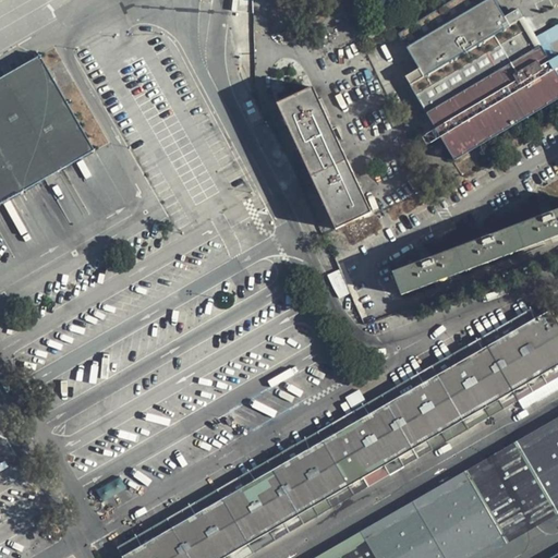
[(493,0),(487,0),(407,46),(419,69),(405,76),(434,126),(439,136),(452,159),(557,95),(557,75),(554,69),(535,36),(518,5),(501,14),(493,0)]
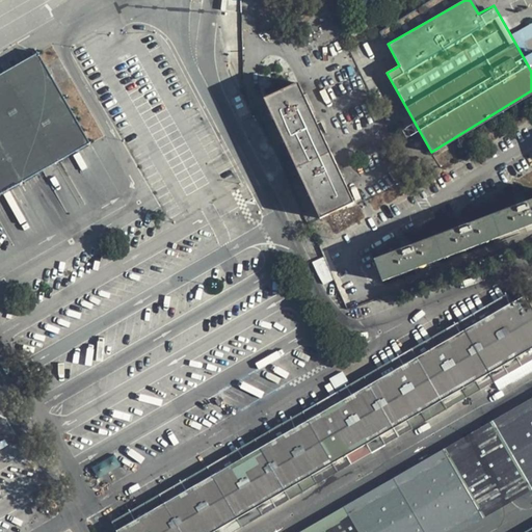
[(328,15),(326,11),(323,6),(304,17),(307,21),(309,24),(328,15)]
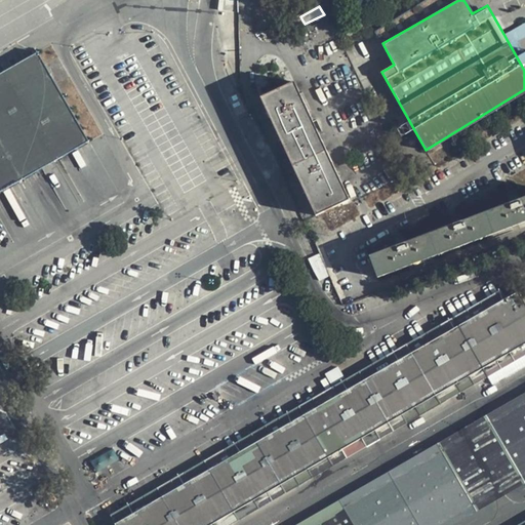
[(524,22),(524,23),(503,34),(521,65),(524,62),(524,51),(523,52),(518,41),(524,36),(524,22)]
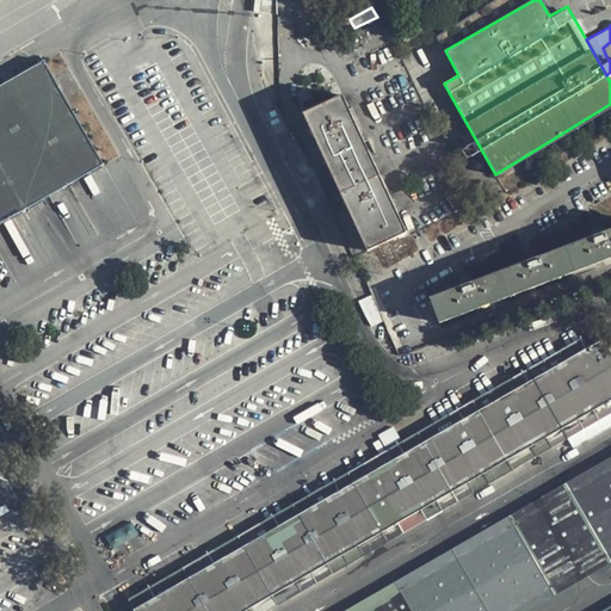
[(339,36),(337,31),(334,28),(312,39),(313,42),(316,48),(339,36)]
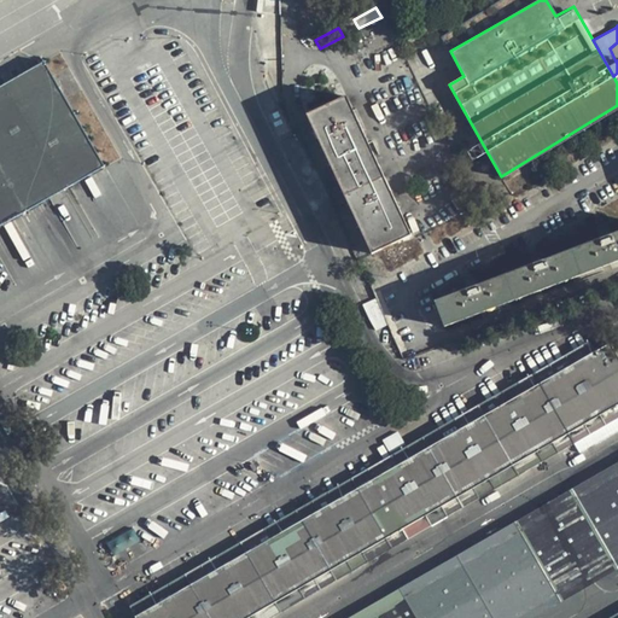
[(0,223),(97,168),(36,65),(0,86),(0,223)]
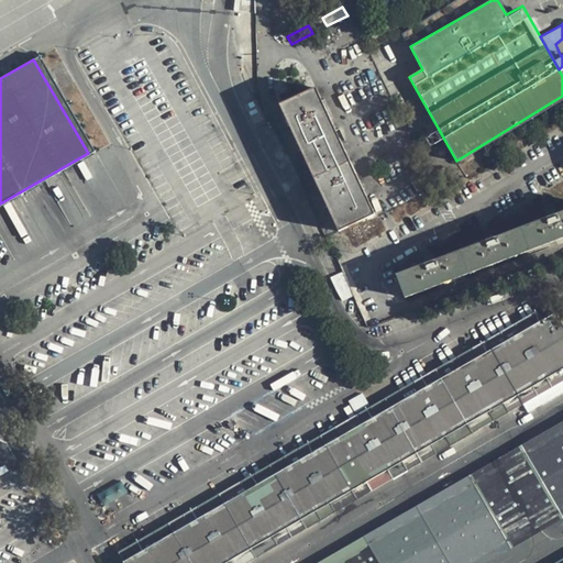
[(372,210),(315,89),(283,106),(338,227),(372,210)]
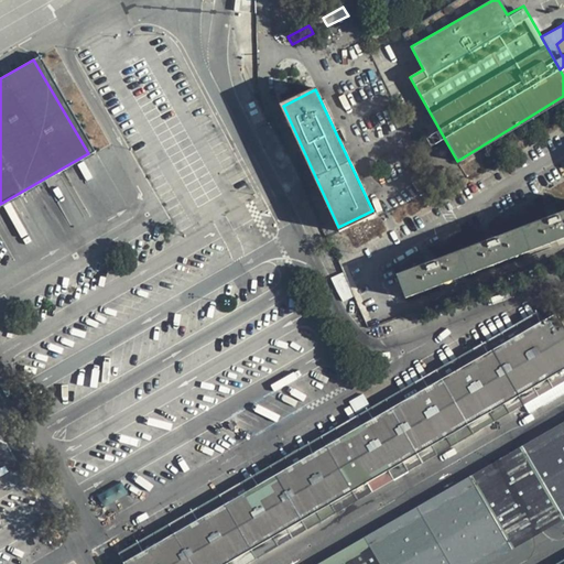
[(432,144),(444,138),(438,128),(426,136),(432,144)]
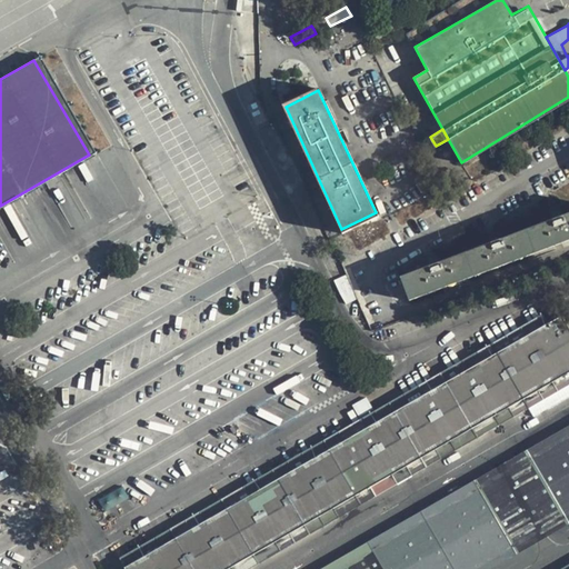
[(568,212),(400,273),(408,298),(568,239),(568,212)]
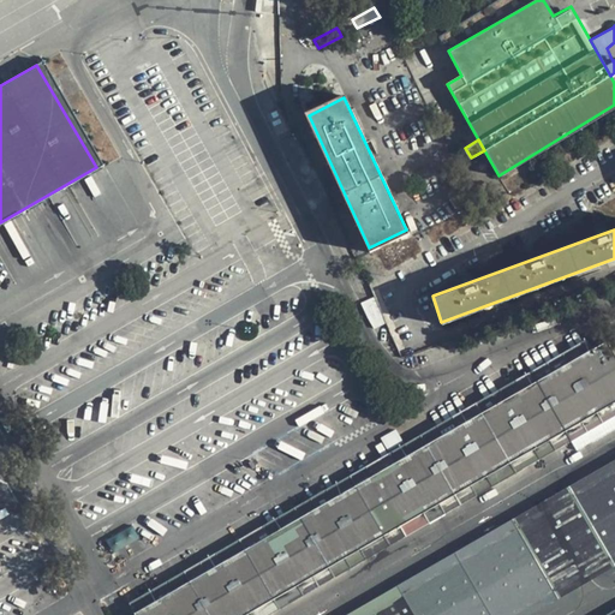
[(251,614),(614,401),(614,358),(605,342),(139,614),(251,614)]
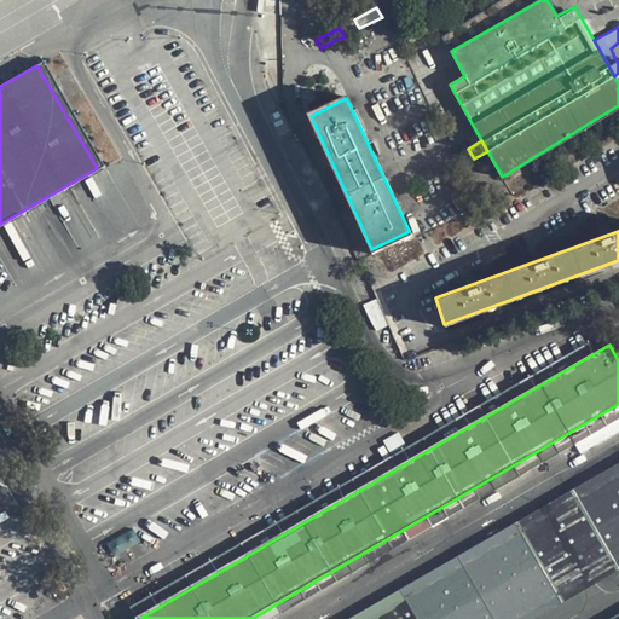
[(400,432),(385,439),(392,453),(408,446),(400,432)]
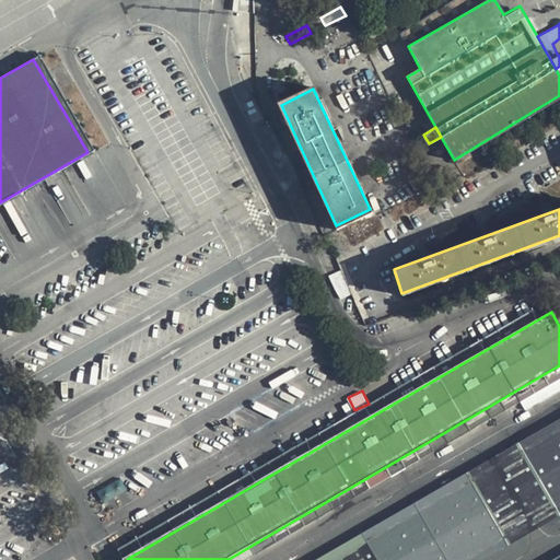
[(559,420),(315,559),(483,559),(559,516),(559,420)]
